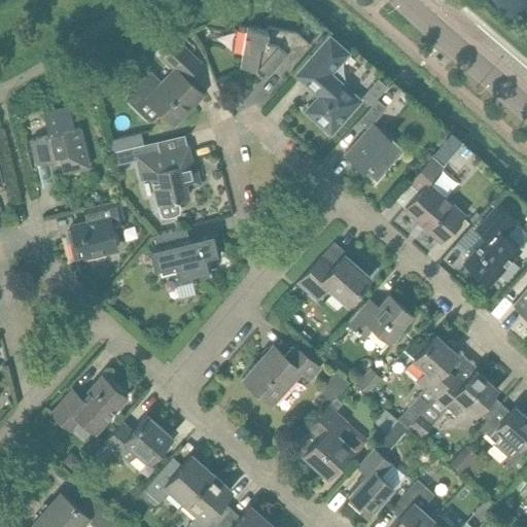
[(310,43),(295,32),(267,26),(266,30),(246,27),(240,66),(251,67),(255,63),(268,73),(279,60),(288,68),(310,43)]
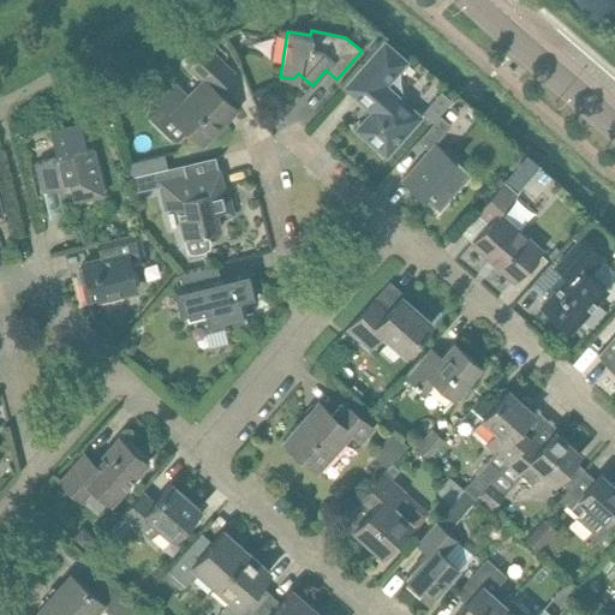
[(383,87),(405,63),(384,45),(346,87),(372,111),(357,129),(386,155),(419,117),(390,91),(389,93),(383,87)]
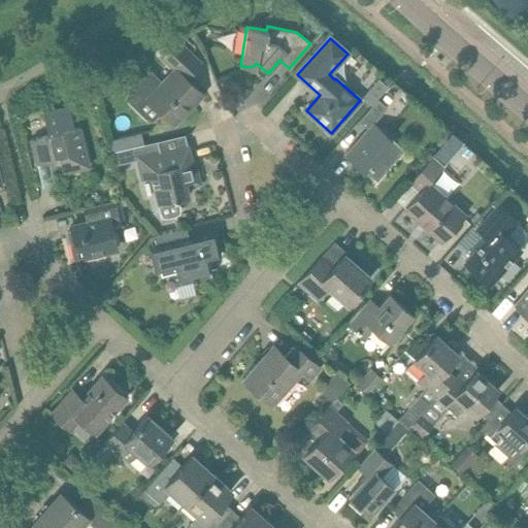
[(200,64),(185,50),(175,40),(162,56),(175,68),(162,81),(150,70),(126,95),(126,99),(147,120),(153,120),(160,111),(173,124),(193,103),(190,101),(200,91),(187,77),(200,64)]
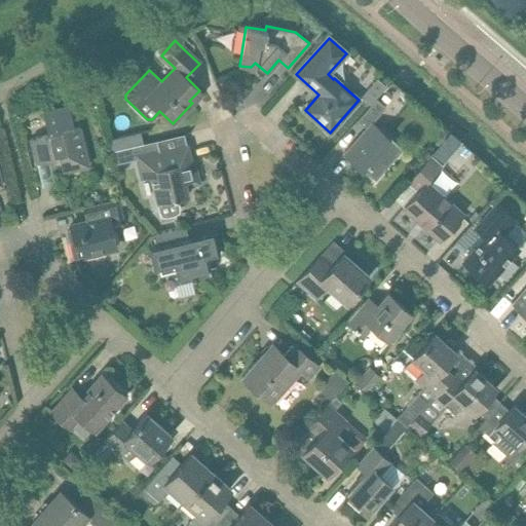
[(386,104),(395,96),(387,89),(380,99),(386,104)]
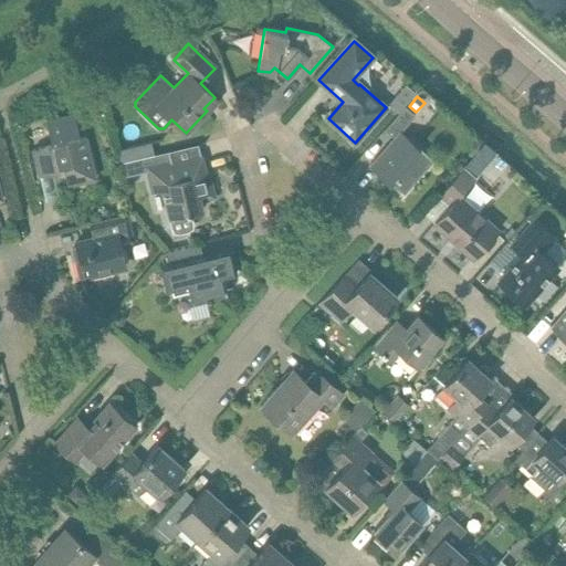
[(384,129),(394,137),(384,150),(369,166),(385,180),(390,174),(408,189),(433,160),(400,132),(413,115),(405,106),(384,129)]
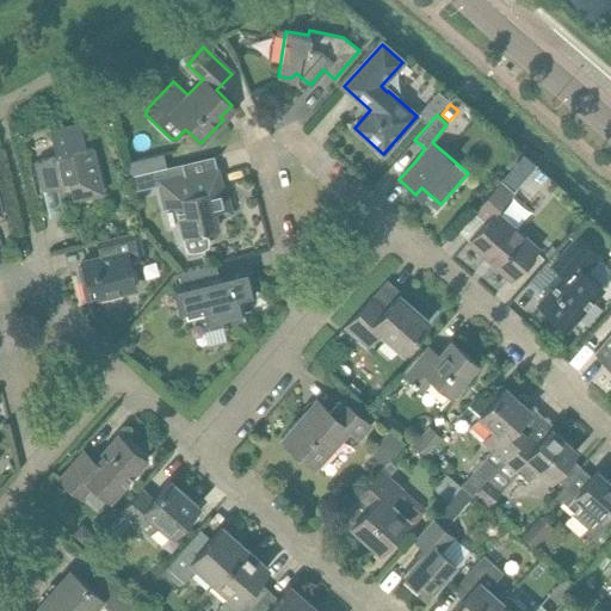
[(73,199),(96,195),(102,193),(91,149),(84,152),(78,127),(49,134),(55,158),(36,162),(42,190),(68,184),(73,199)]
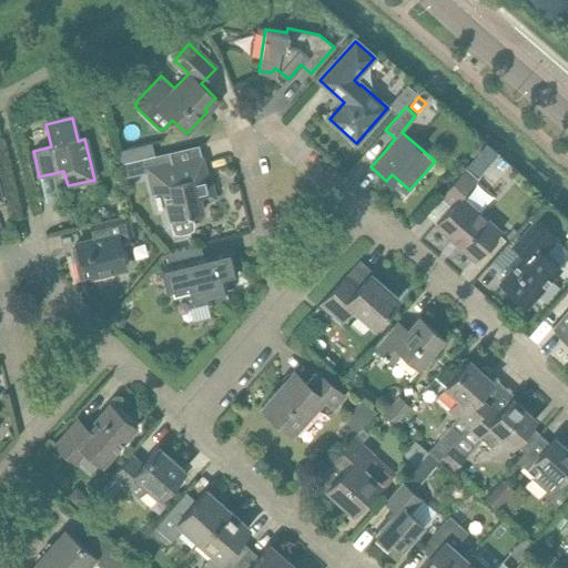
[(152,142),(118,150),(121,163),(154,155),(152,142)]
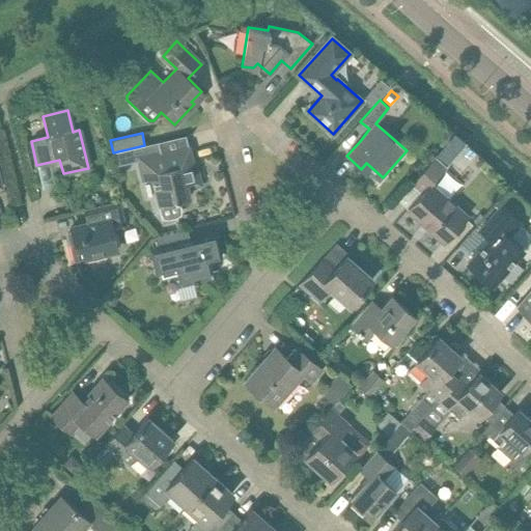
[(179,207),(177,200),(189,197),(187,189),(201,185),(197,166),(194,167),(189,147),(161,154),(160,151),(137,157),(142,180),(154,178),(159,204),(160,213),(162,217),(167,218),(176,216),(179,213),(179,207)]
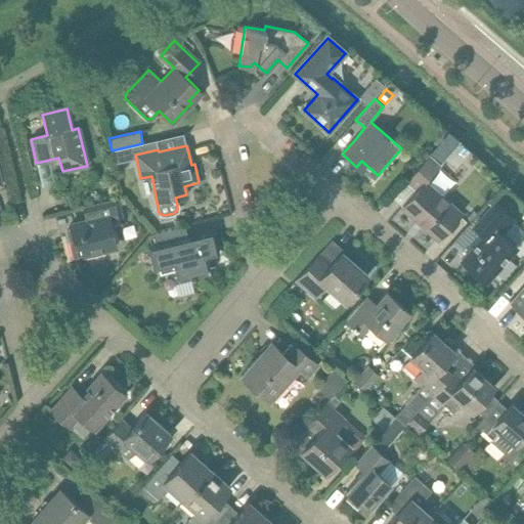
[(439,166),(428,156),(406,180),(417,189),(401,207),(437,238),(461,212),(425,181),(439,166)]
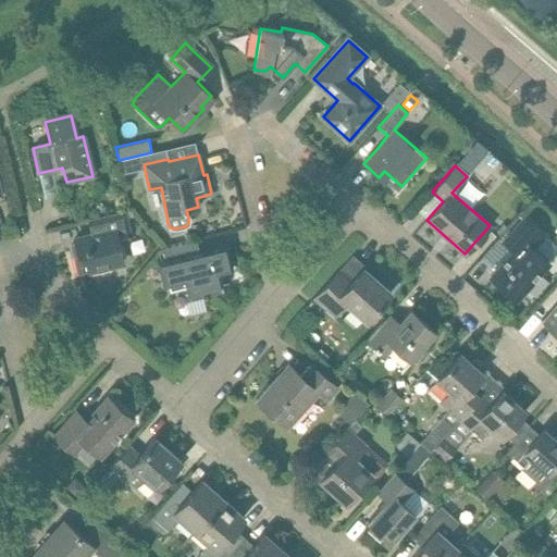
[(114,211),(128,208),(125,195),(111,198),(114,211)]
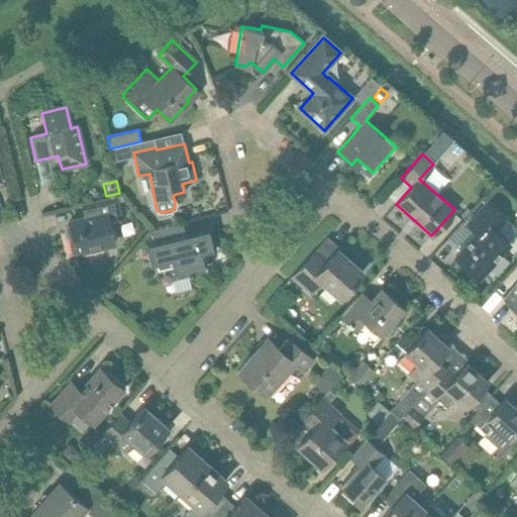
[(73,253),(92,249),(113,244),(108,220),(119,218),(114,198),(80,206),(83,218),(69,221),(72,232),(68,233),(73,253)]
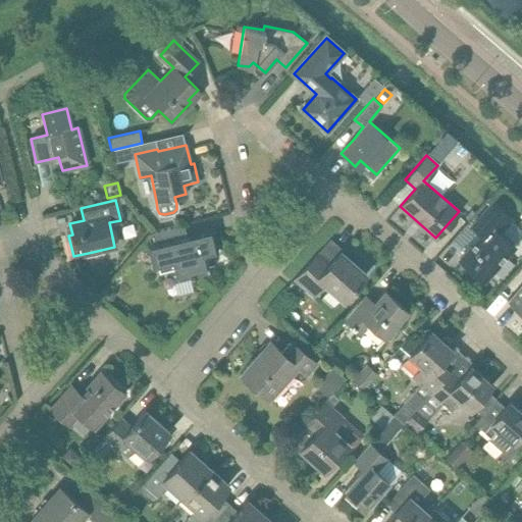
[(484,280),(514,247),(500,233),(510,221),(491,204),(472,226),(481,235),(460,259),(484,280)]
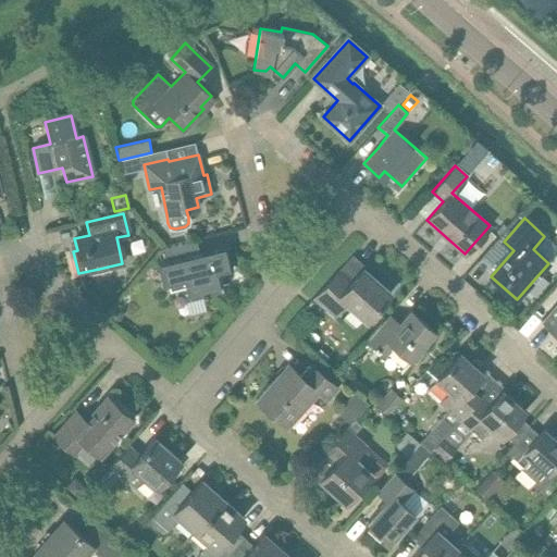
[(199,239),(162,248),(165,262),(161,263),(165,284),(168,283),(170,289),(185,286),(188,297),(201,294),(202,296),(208,294),(207,292),(220,288),(215,272),(229,269),(230,274),(231,274),(224,248),(199,254),(197,242),(199,240),(199,239)]
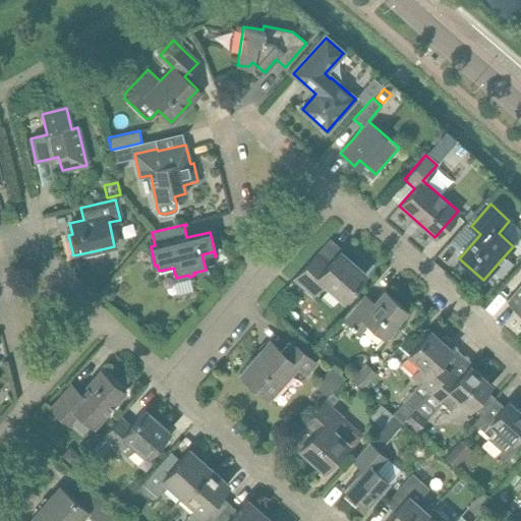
[(343,299),(352,289),(365,274),(340,250),(329,264),(319,254),(317,253),(294,279),(313,295),(325,283),(343,299)]
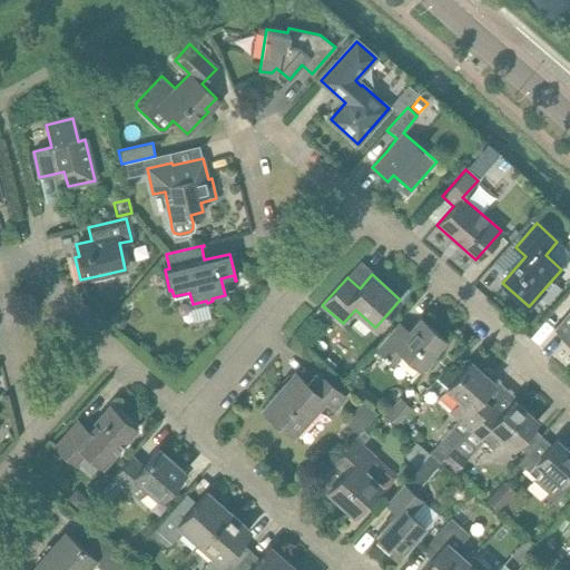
[(569,310),(553,328),(569,343),(569,310)]
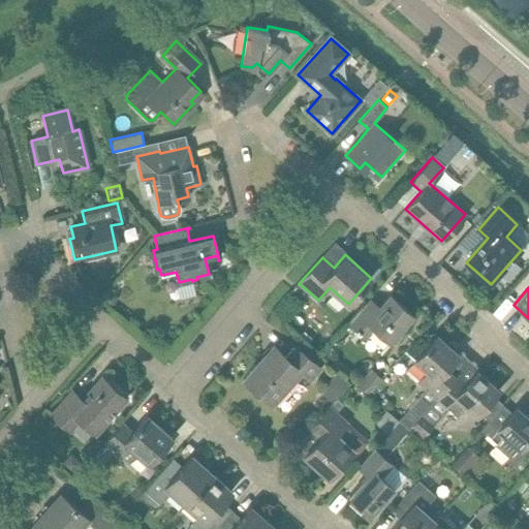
[(106,293),(105,300),(110,304),(116,302),(117,296),(113,291),(106,293)]
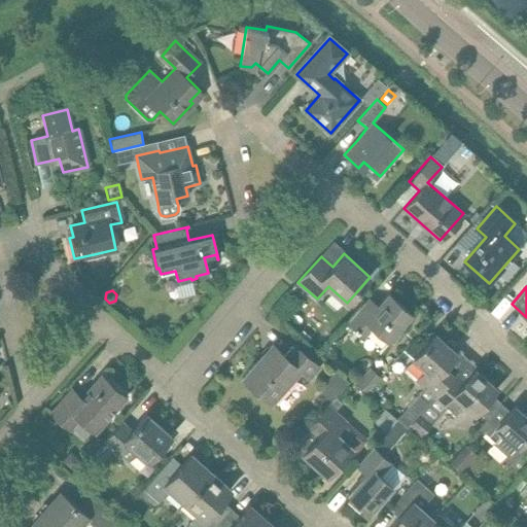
[(388,341),(398,329),(412,314),(388,293),(372,311),(362,304),(347,321),(363,336),(372,326),(388,341)]
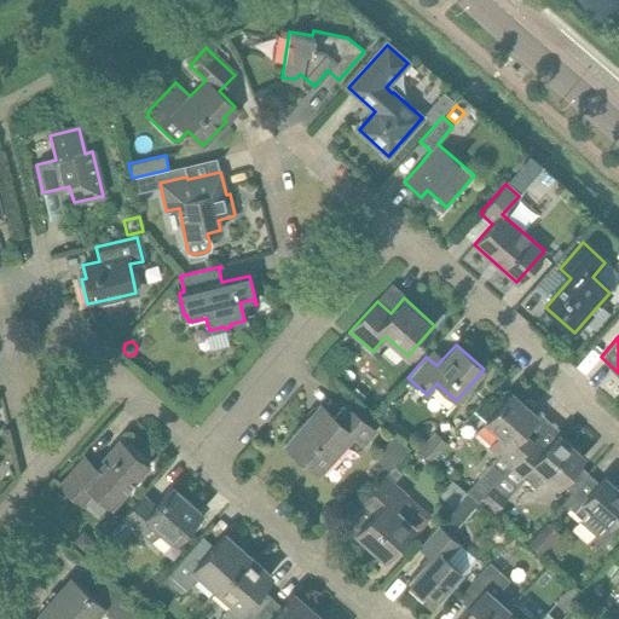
[(356,388),(352,392),(362,400),(365,397),(356,388)]
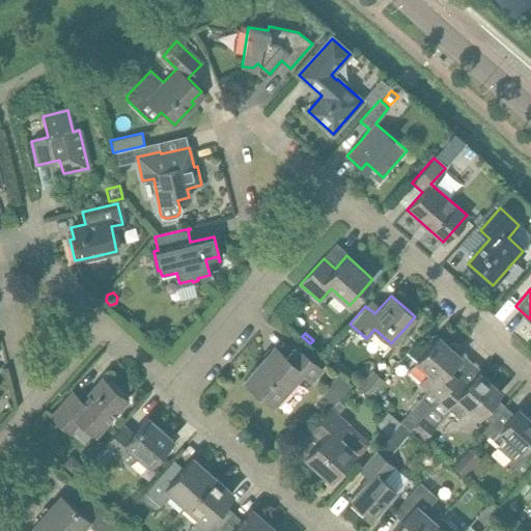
[(400,422),(410,430),(424,415),(439,398),(457,378),(448,369),(459,356),(438,337),(416,362),(428,373),(420,383),(428,389),(399,421),(400,422)]
